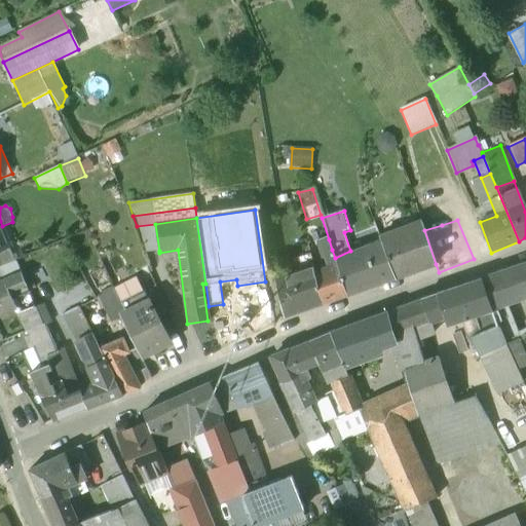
[(0,221),(0,252),(9,249),(11,248),(2,226),(0,221)]
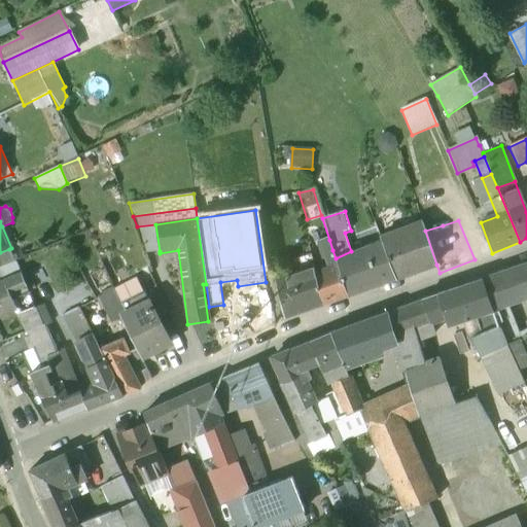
[(155,224),(137,226),(145,253),(160,251),(155,224)]
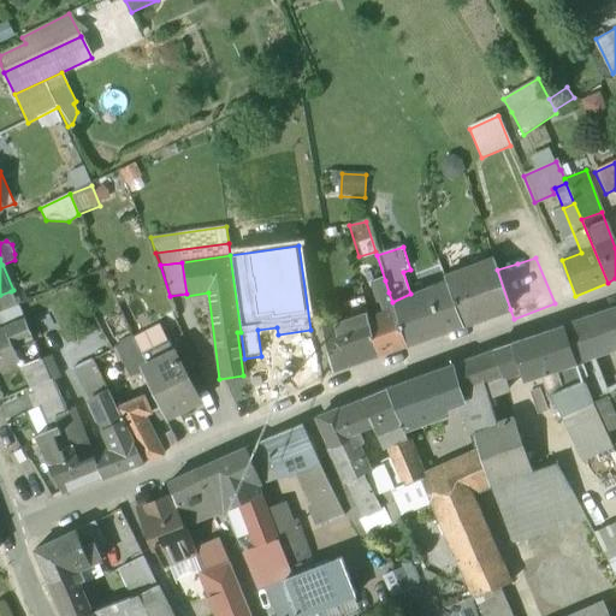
[(495,262),(445,279),(463,327),(487,318),(485,311),(492,307),(496,315),(510,309),(497,270),(495,262)]
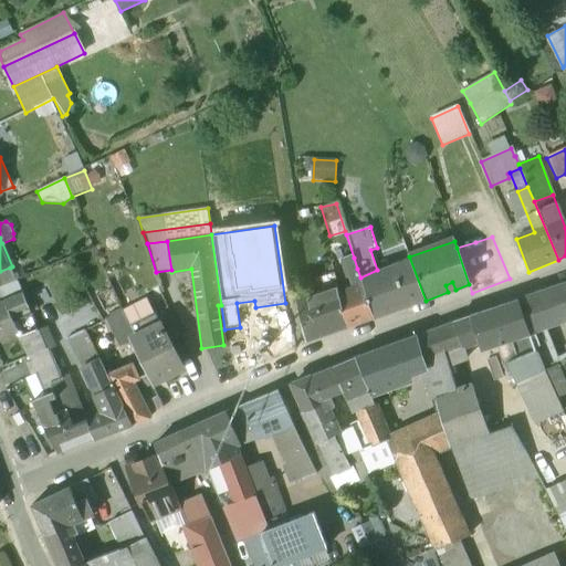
[(377,270),(360,278),(363,285),(374,318),(426,301),(409,257),(377,270)]
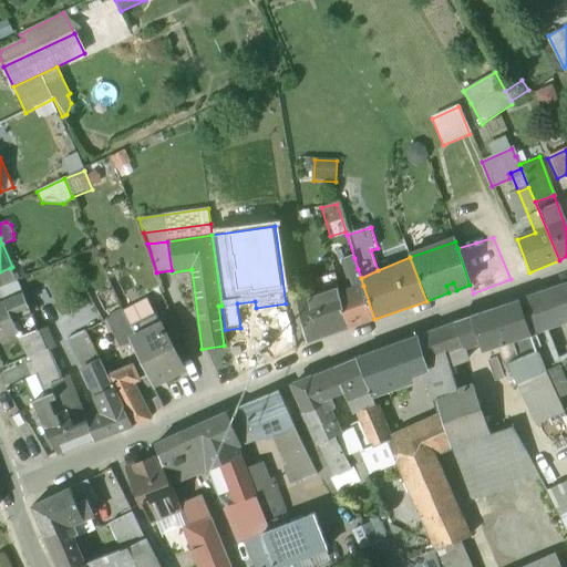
[(354,258),(342,260),(347,272),(348,271),(358,269),(354,258)]
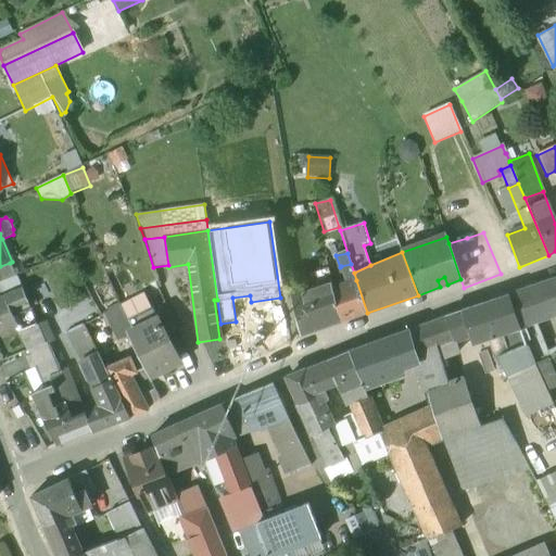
[(10,263),(0,266),(0,282),(15,277),(10,263)]
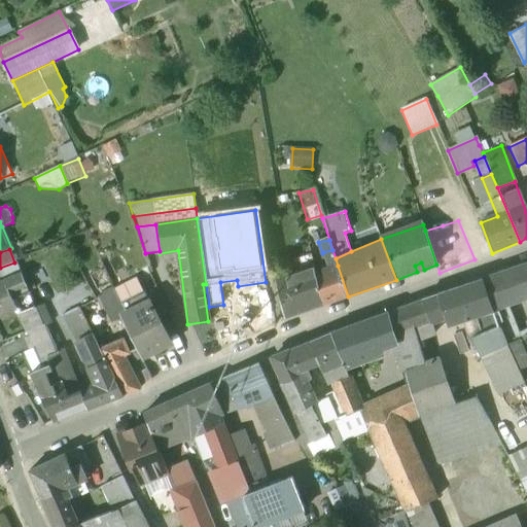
[(332,250),(323,252),(328,269),(338,266),(336,258),(332,250)]
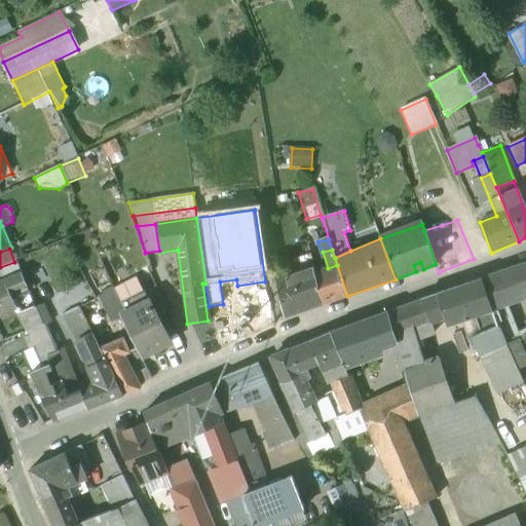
[(310,255),(294,260),(297,272),(313,266),(310,255)]
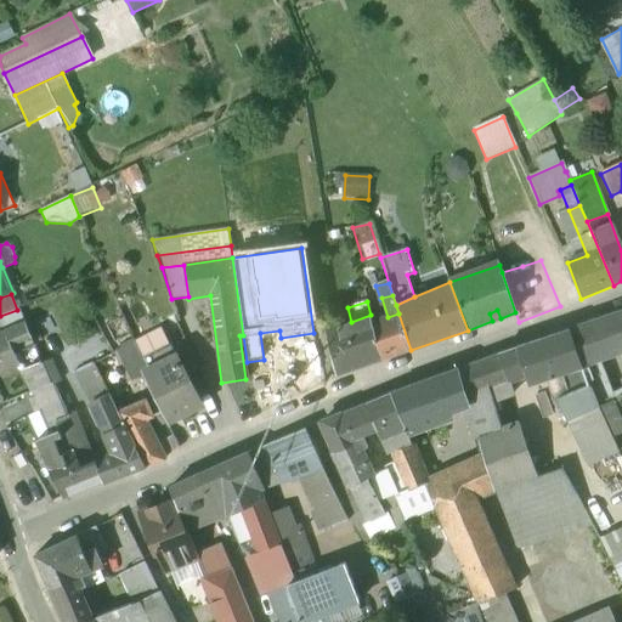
[(0,316),(0,334),(24,323),(18,309),(0,316)]
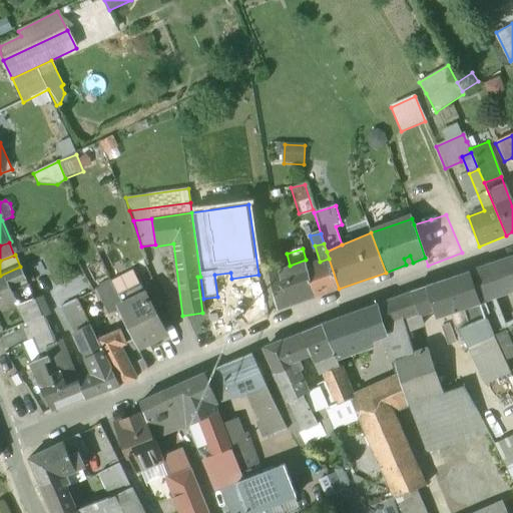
[(495,300),(512,293),(512,258),(469,274),(479,306),(495,300)]
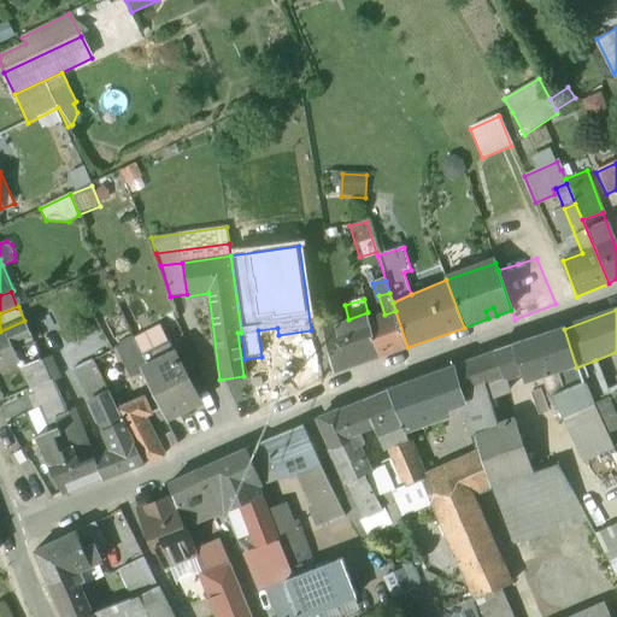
[(385,315),(369,319),(378,358),(407,347),(395,311),(385,315)]
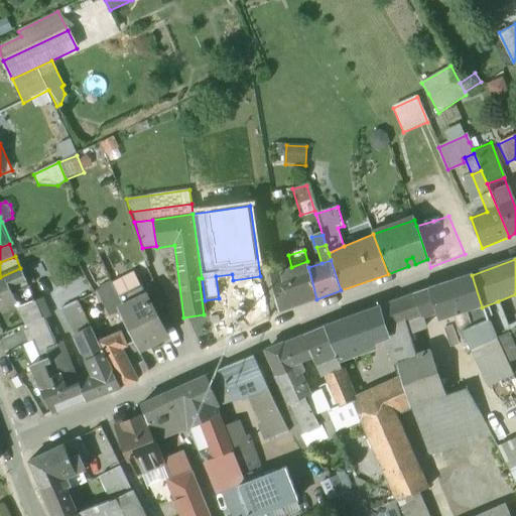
[(291,267),(269,274),(279,311),(316,299),(308,267),(307,261),(291,267)]
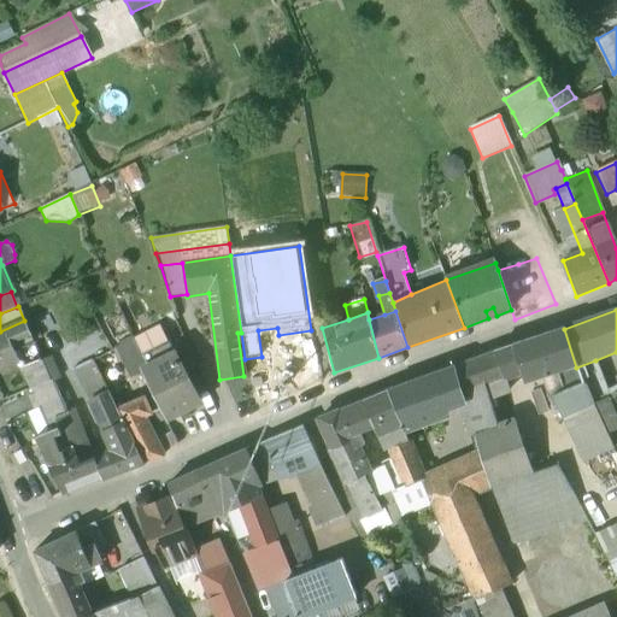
[(0,331),(0,370),(19,363),(11,342),(30,334),(24,321),(0,331)]
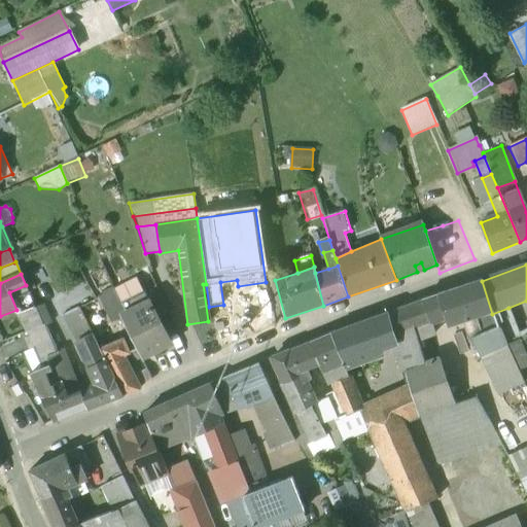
[(482,281),(437,295),(446,321),(447,326),(475,316),(481,336),(498,329),(492,314),(482,281)]
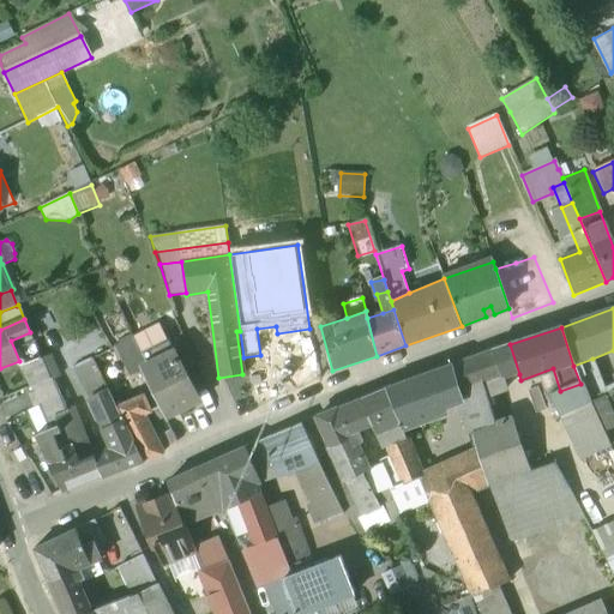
[(140,354),(132,336),(118,343),(132,374),(140,371),(146,367),(140,354)]
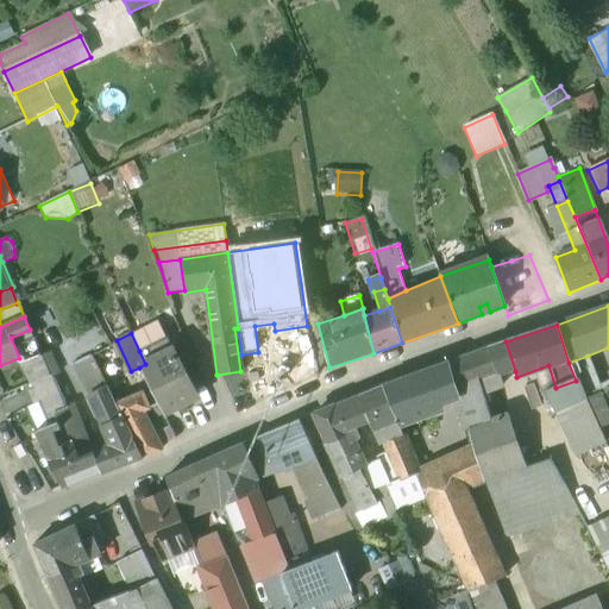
[(180,333),(167,339),(181,368),(194,360),(186,345),(180,333)]
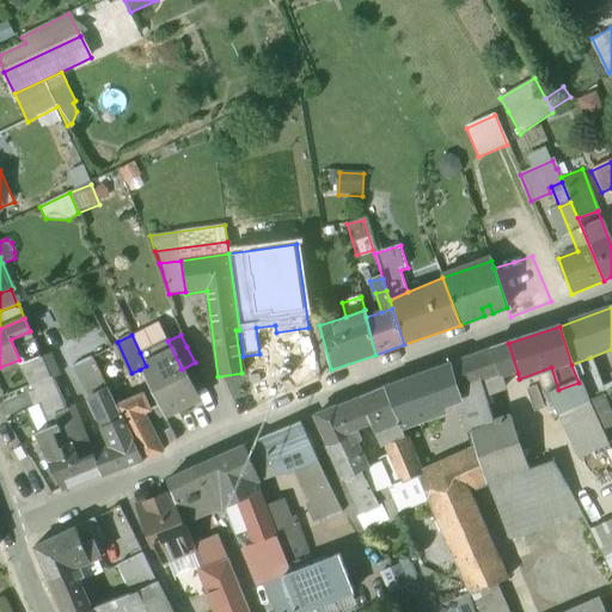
[(167,341),(140,353),(146,366),(140,369),(153,395),(164,416),(197,399),(182,369),(167,341)]
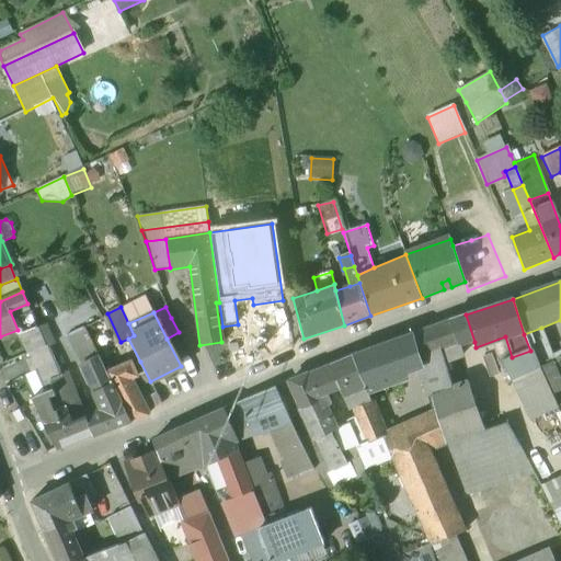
[(449,321),(458,344),(459,347),(461,346),(474,342),(466,315),(449,321)]
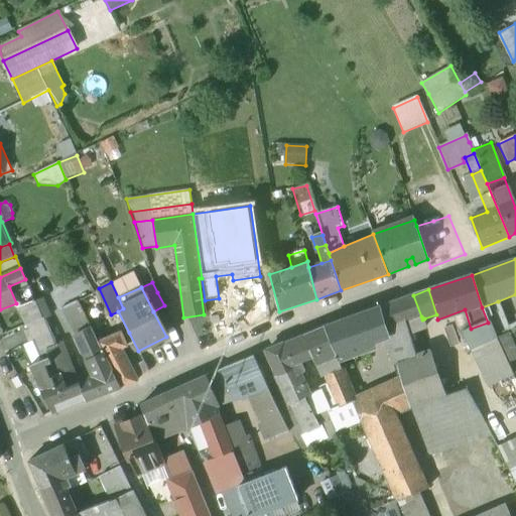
[(405,323),(421,316),(413,295),(378,307),(385,328),(404,320),(405,323)]
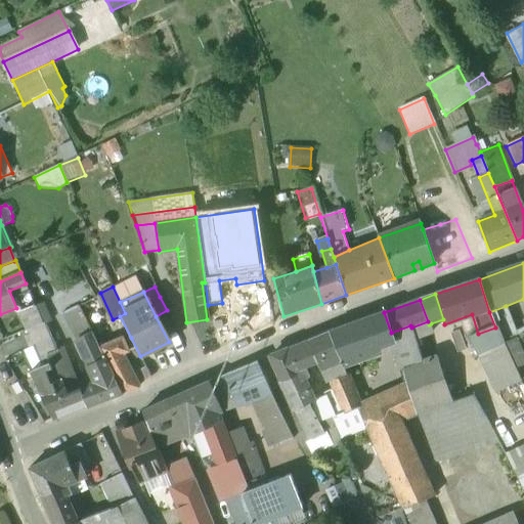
[(35,305),(18,312),(26,331),(29,330),(43,323),(35,305)]
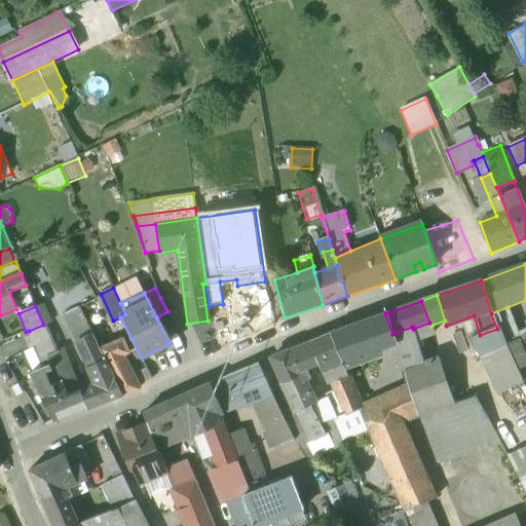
[(521,338),(508,307),(491,313),(497,329),(497,328),(504,346),(518,340),(521,338)]
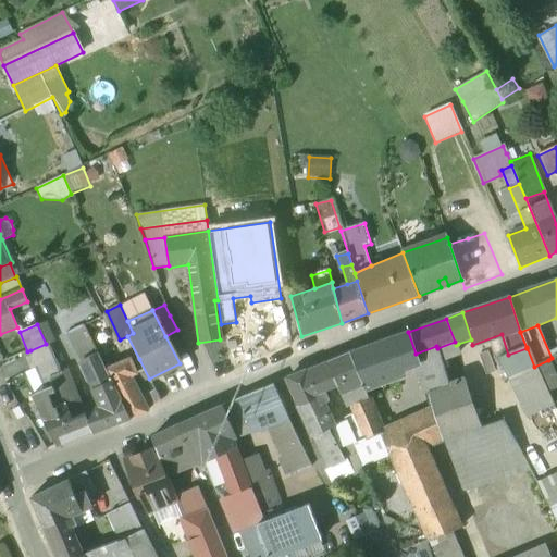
[(416,354),(408,332),(395,337),(406,371),(420,366),(416,354)]
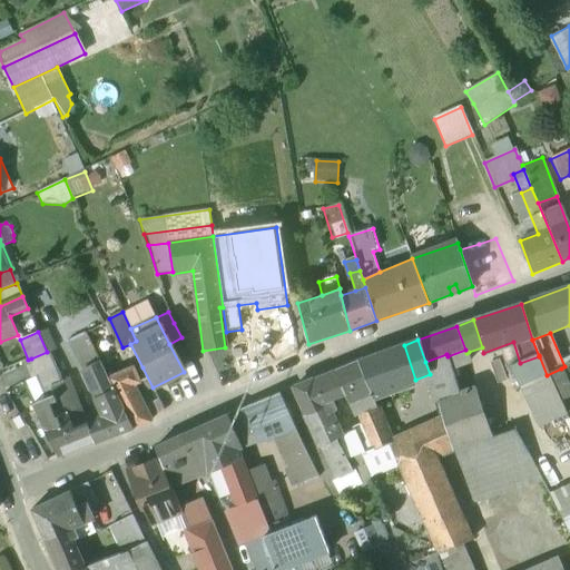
[(415,380),(404,345),(359,363),(377,413),(395,406),(391,395),(416,385),(415,380)]
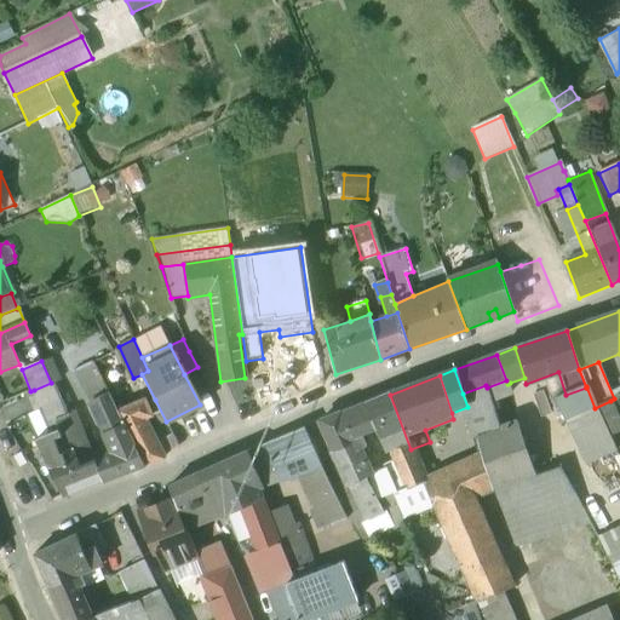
[(487,388),(492,403),(514,395),(510,383),(507,384),(506,380),(487,388)]
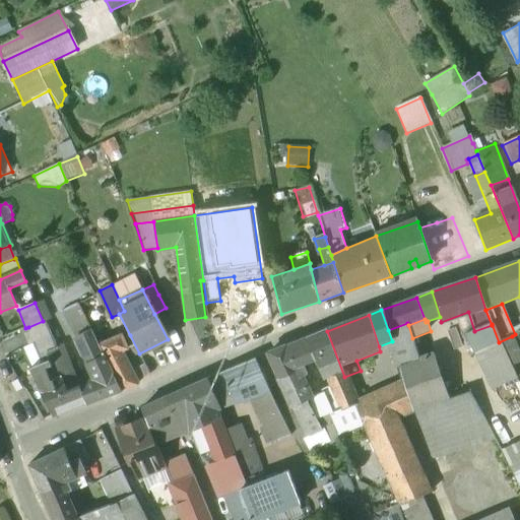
[(43,321),(28,327),(30,332),(24,334),(28,345),(35,343),(50,337),(43,321)]
